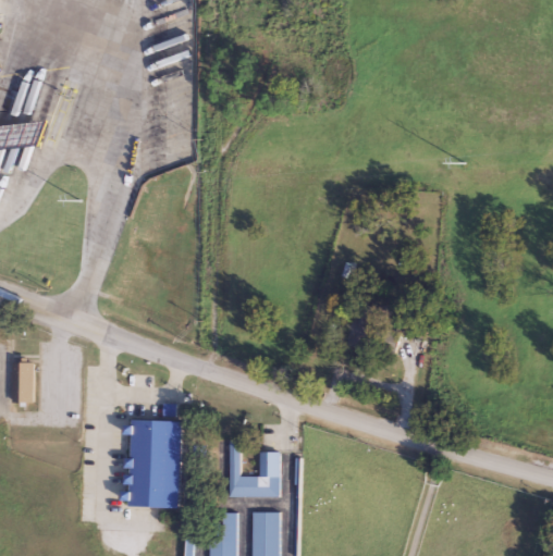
[(0,124),(62,119),(52,146),(0,150),(0,124)]
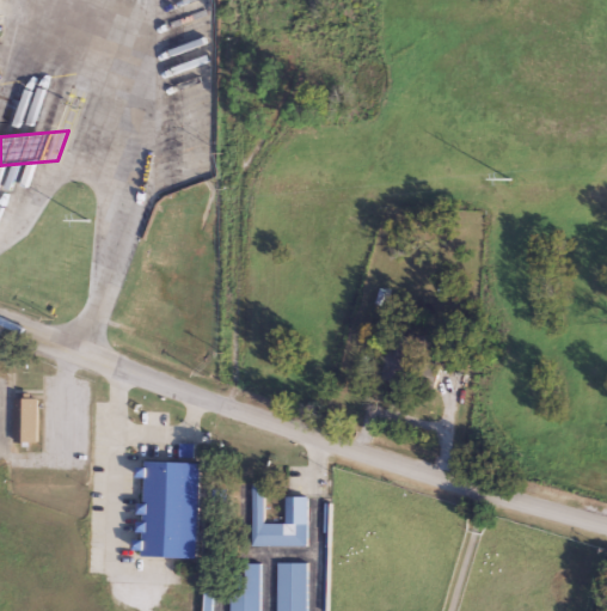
[(392,343),(424,350),(422,358),(442,362),(436,390),(385,379),(392,343)]
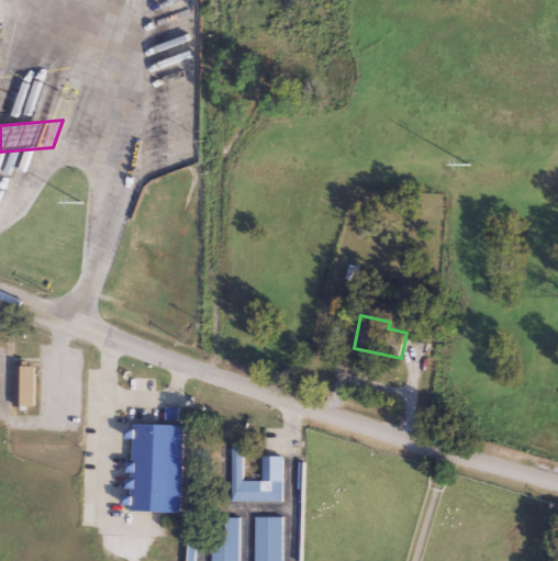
[(13,406),(13,366),(35,366),(35,406),(13,406)]
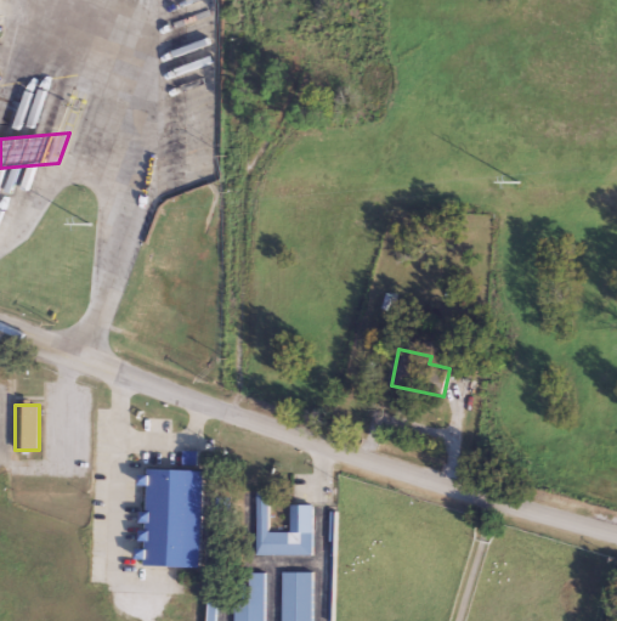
[(204,472),(202,568),(147,566),(148,470),(204,472)]
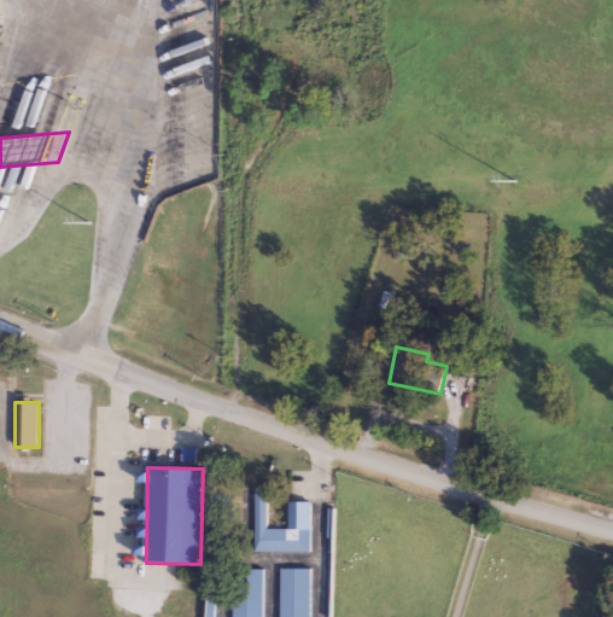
[(313,551),(257,551),(257,489),(269,489),(269,529),(291,529),(291,501),(313,501),(313,551)]
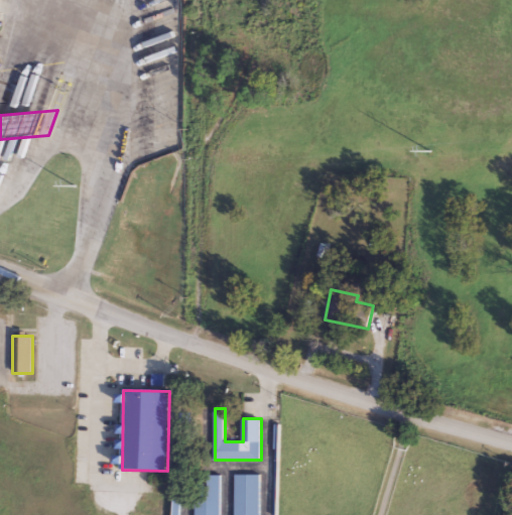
[(196,514),(197,498),(208,498),(208,475),(222,475),(221,514),(196,514)]
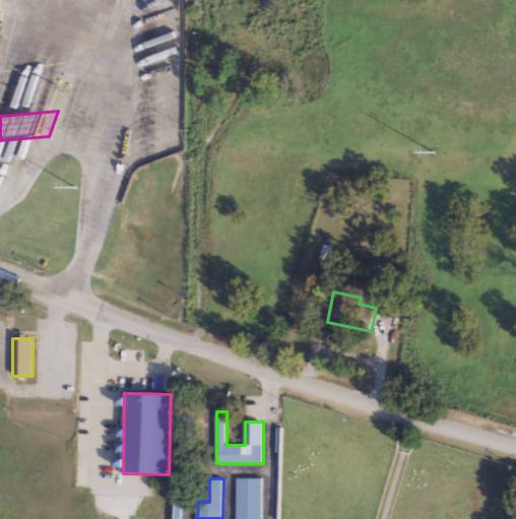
[(263,478),(262,518),(238,518),(238,478),(263,478)]
